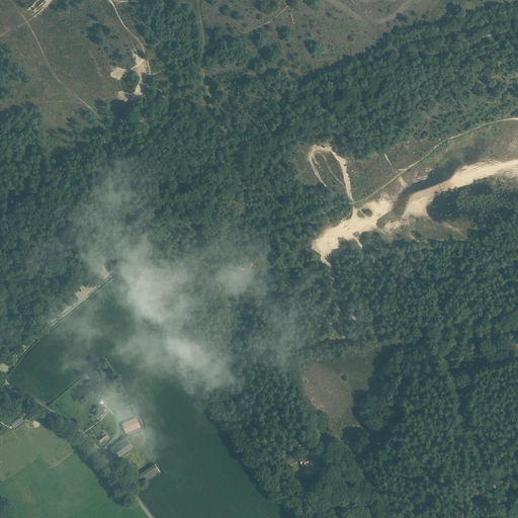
[(115,413),(130,407),(127,401),(112,407),(115,413)]
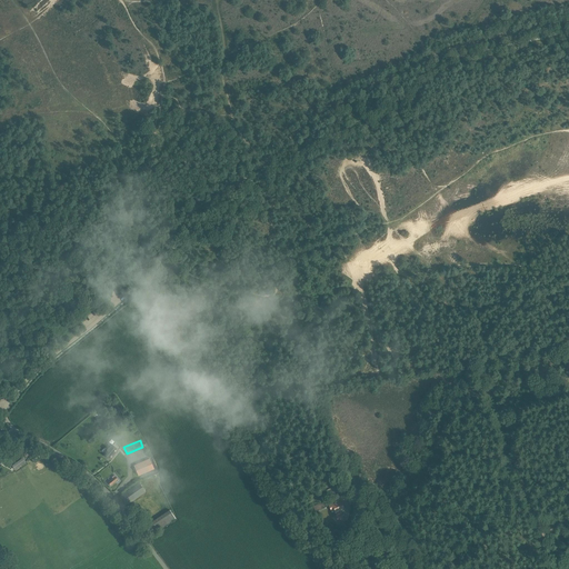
[(118,450),(111,445),(105,453),(105,455),(105,456),(106,457),(108,457),(111,459),(118,450)]
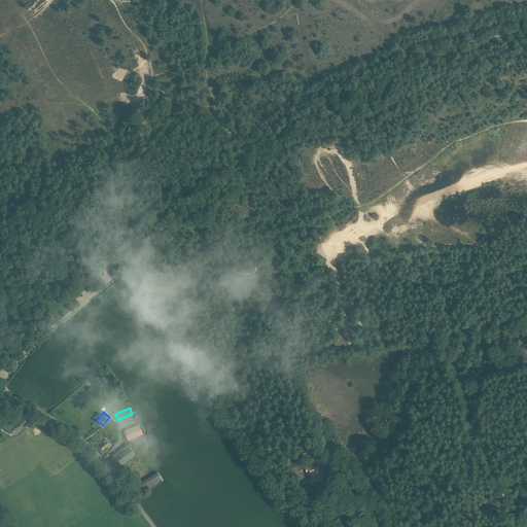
[(18,420),(7,426),(12,434),(23,426),(18,420)]
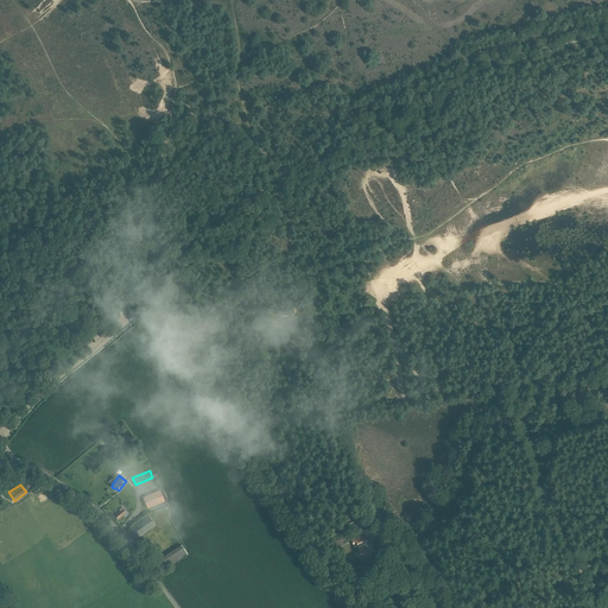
[(160,491),(143,498),(147,510),(165,501),(160,491)]
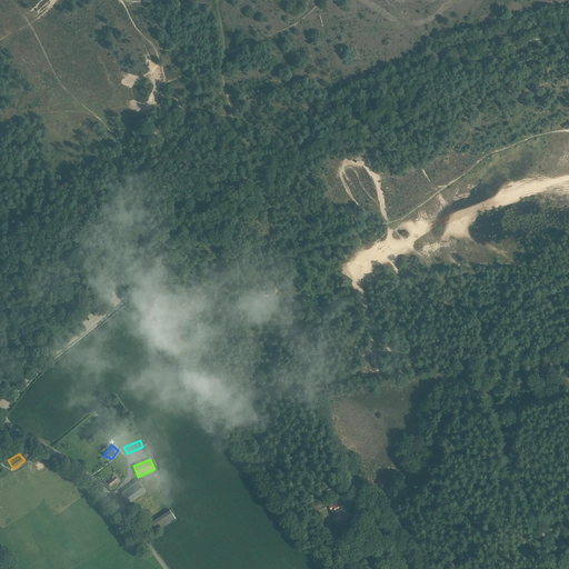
[(108,482),(110,486),(118,480),(115,476),(112,478),(113,479),(108,482)]
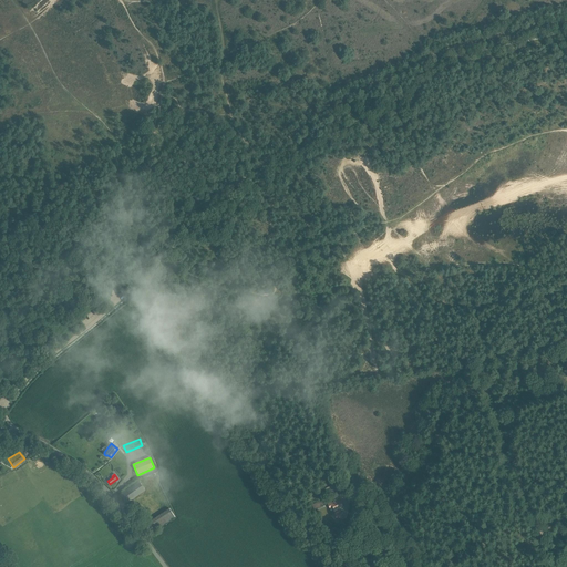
[(138,482),(120,494),(125,502),(132,496),(134,498),(144,491),(138,482)]
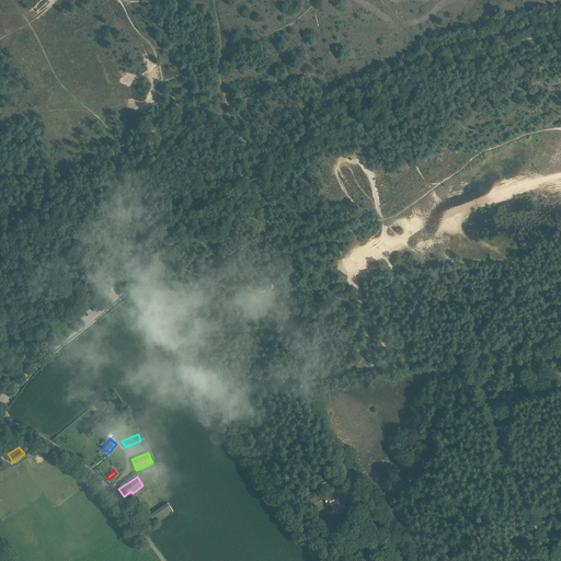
[(335,504),(340,502),(336,494),(328,497),(328,496),(323,497),(324,500),(325,503),(329,502),(332,508),(331,510),(333,514),(339,511),(338,506),(336,506),(335,504)]
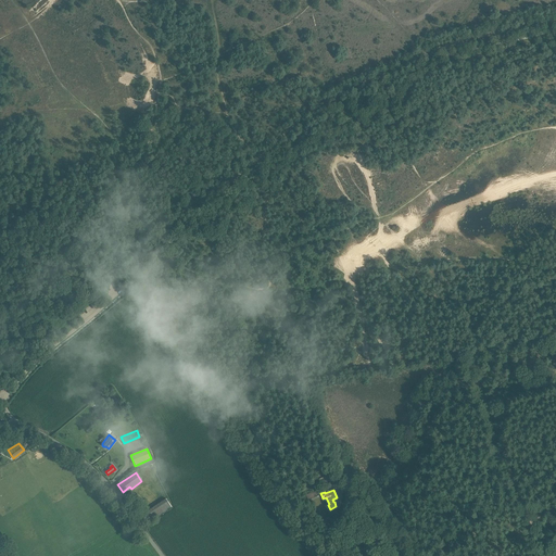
[(321,495),(320,493),(319,491),(317,492),(317,491),(308,494),(310,500),(321,495)]
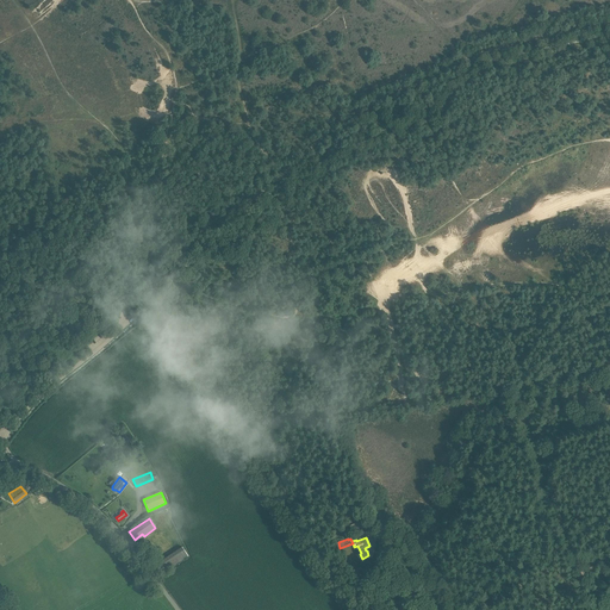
[(188,556),(182,547),(155,565),(161,574),(188,556)]
